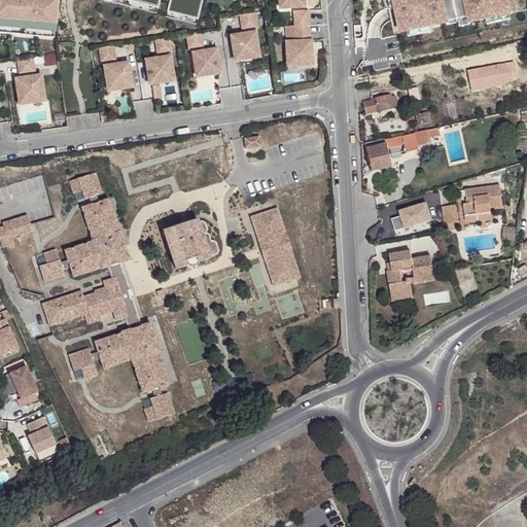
[(0,0),(0,28),(56,33),(58,0),(0,0)]
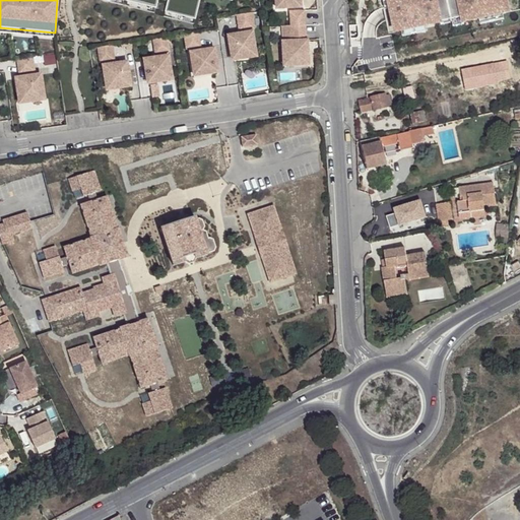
[(199,0),(167,0),(165,11),(195,18),(199,0)]
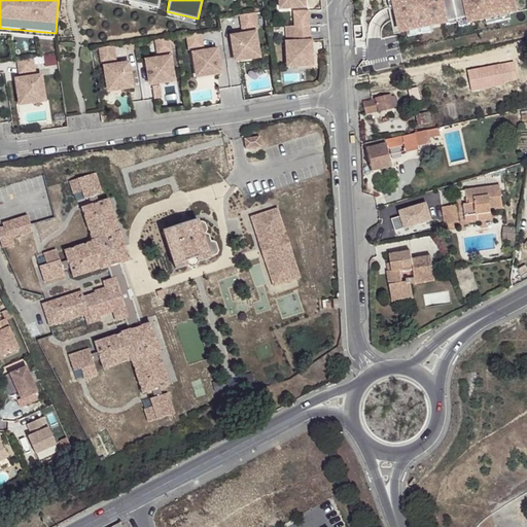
[(289,0),(280,0),(281,9),(293,8),(293,3),(289,0)]
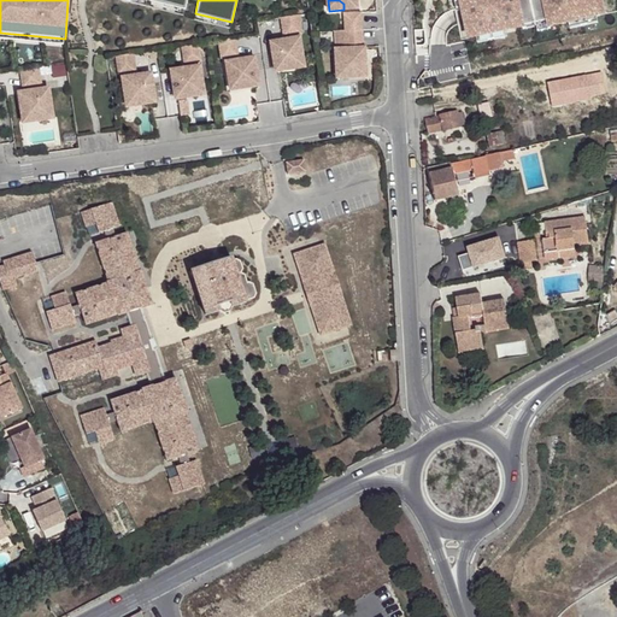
[(463,0),(466,11),(472,39),(479,37),(507,31),(519,29),(518,23),(538,19),(538,25),(557,22),(558,27),(571,24),(599,18),(606,17),(601,0),(463,0)]
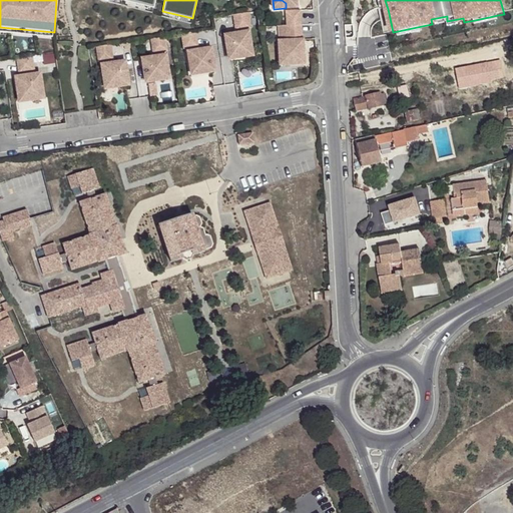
[(301,10),(287,11),(287,26),(302,25),(301,10)]
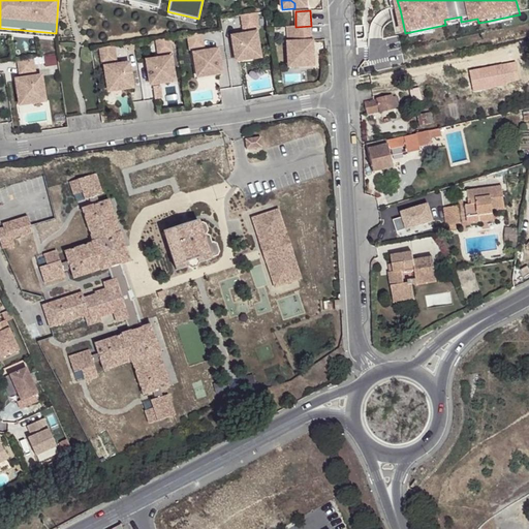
[(256,13),(242,16),(244,31),(259,29),(256,13)]
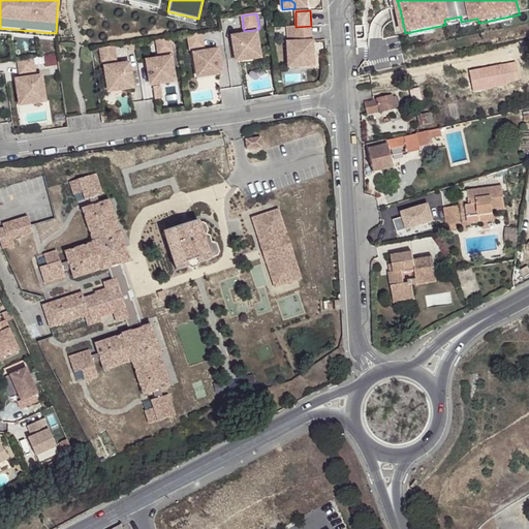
[(514,16),(490,21),(491,26),(515,21),(514,16)]
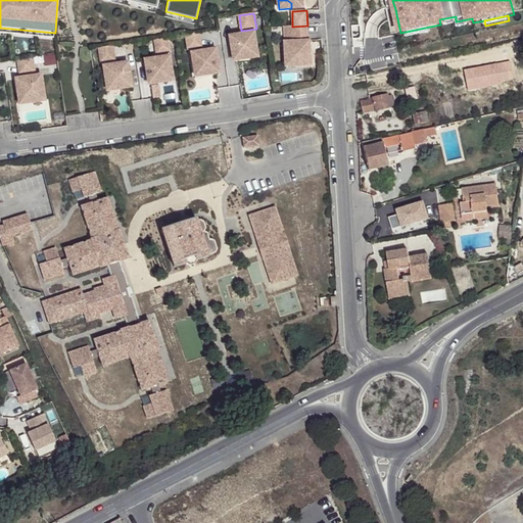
[(439,19),(440,25),(445,24),(445,26),(457,24),(458,28),(469,26),(468,24),(473,22),(472,18),(456,21),(456,16),(439,19)]
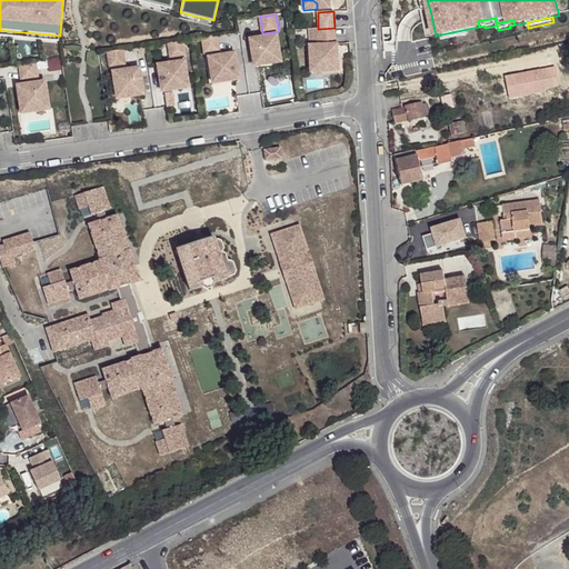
[(318,29),(311,30),(311,47),(310,47),(311,65),(327,63),(327,71),(338,71),(335,28),(318,29)]
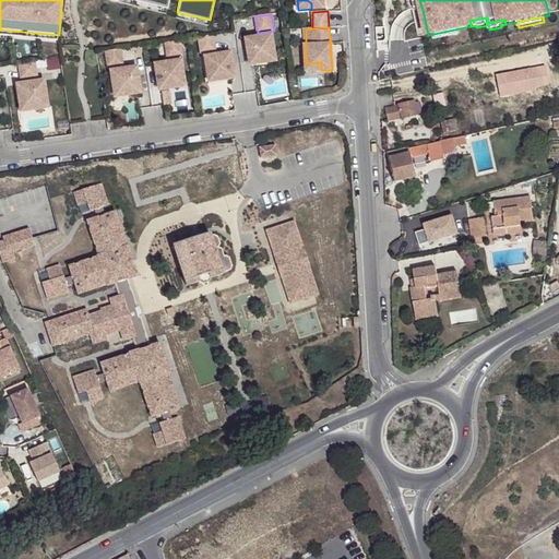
[(460,28),(433,34),(436,39),(461,35),(460,28)]
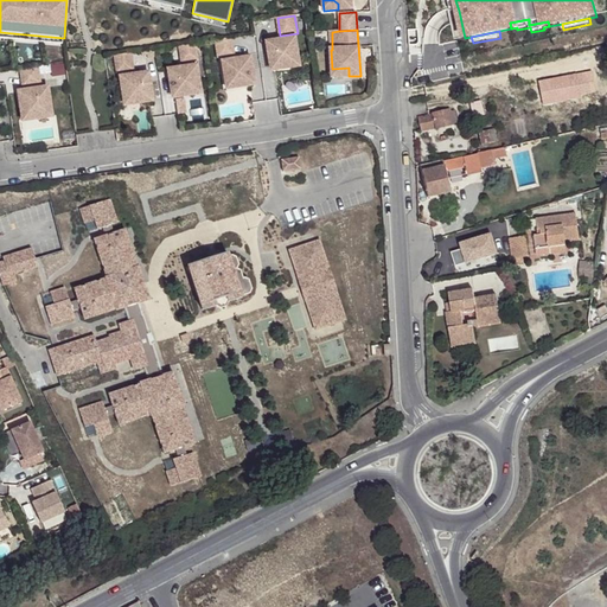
[(234,38),(216,40),(218,58),(236,56),(234,38)]
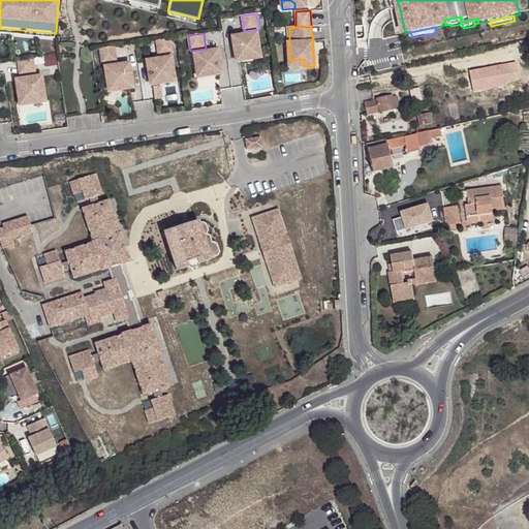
[(257,33),(232,36),(237,61),(248,59),(247,54),(254,44),(258,44),(257,33)]
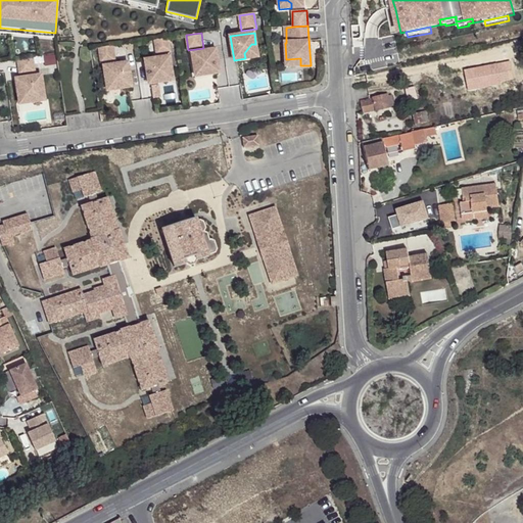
[(170,37),(154,39),(157,55),(172,52),(170,37)]
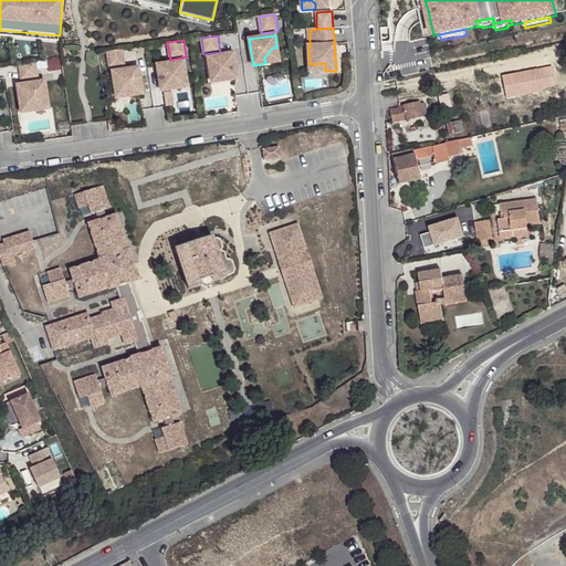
[(264,58),(265,63),(279,61),(276,48),(272,48),(264,58)]
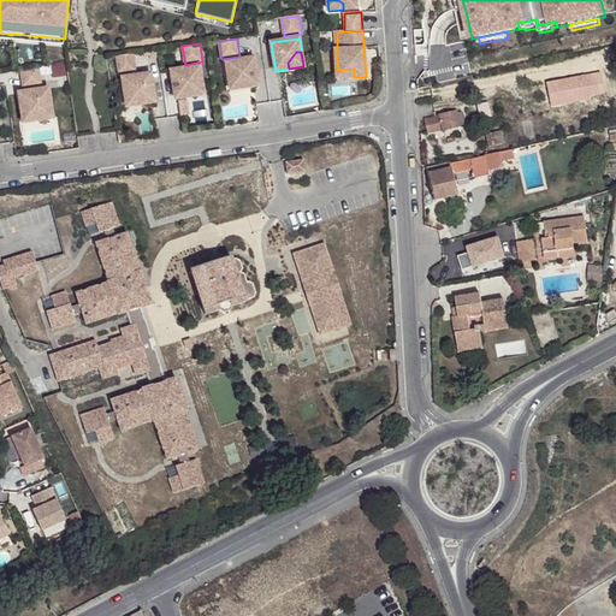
[(117,57),(119,75),(137,71),(135,54),(117,57)]
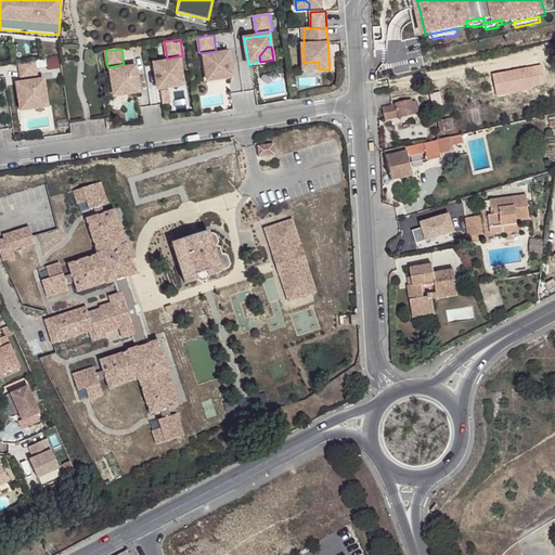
[(230,53),(205,56),(207,73),(222,71),(223,79),(233,77),(230,53)]
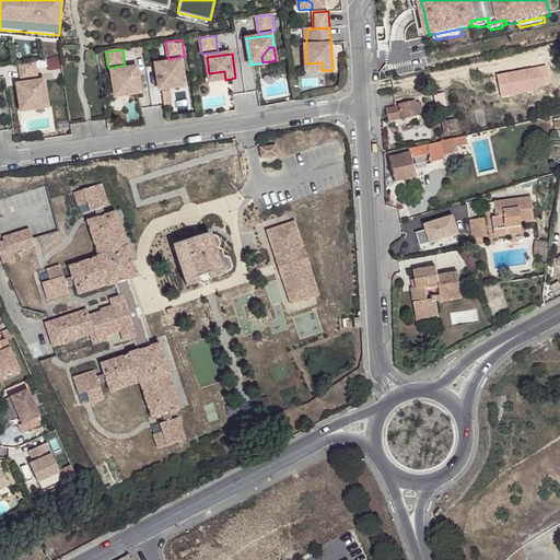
[(36,60),(19,63),(22,80),(38,78),(36,60)]
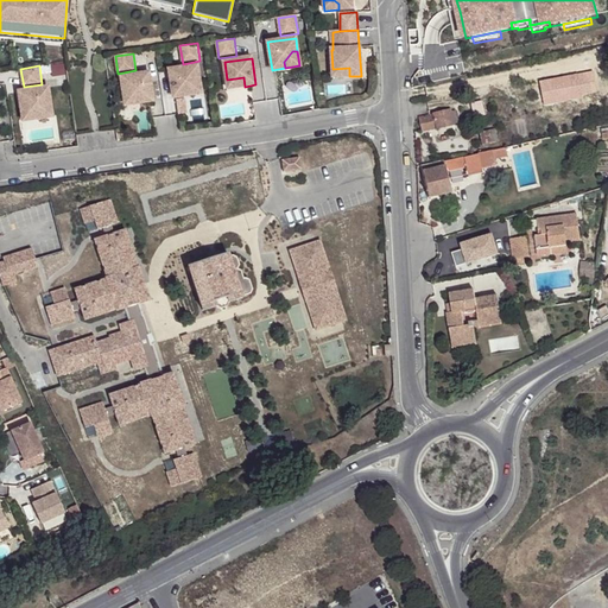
[(197,65),(166,70),(171,99),(188,95),(187,90),(194,80),(200,78),(197,65)]
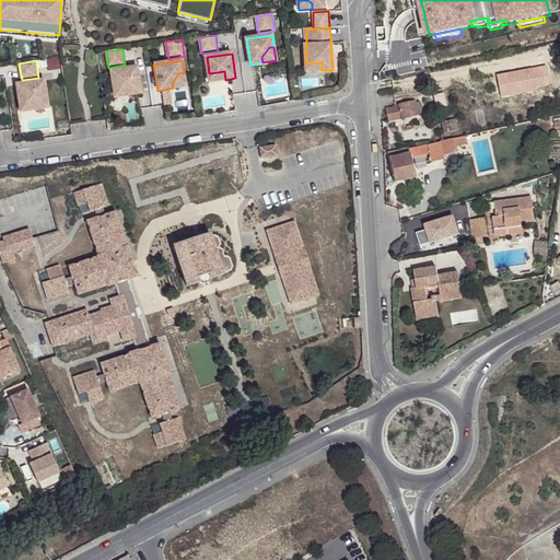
[(322,62),(306,63),(306,71),(322,70),(322,62)]
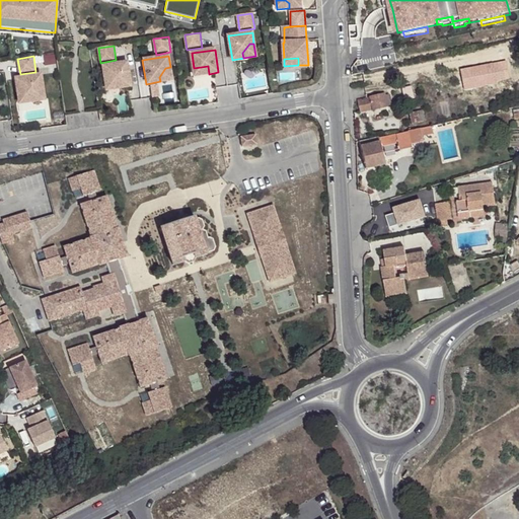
[(129,62),(104,66),(106,76),(112,76),(121,83),(121,87),(132,85),(129,62)]
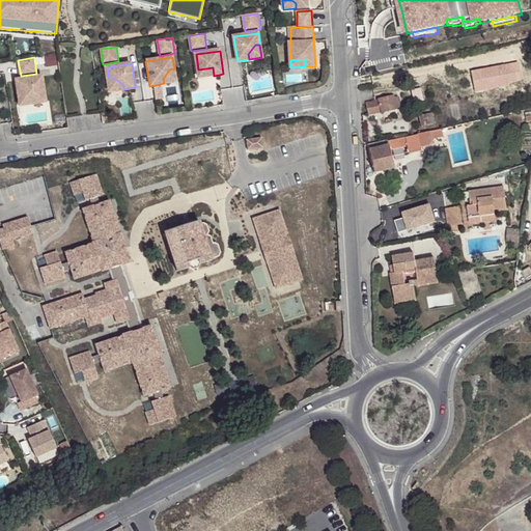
[(213,67),(198,70),(199,78),(214,76),(213,67)]
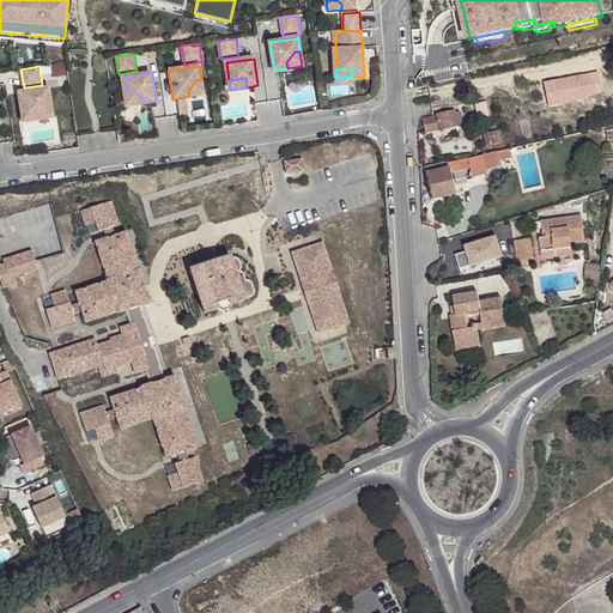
[(188,91),(189,96),(204,95),(201,79),(195,80),(188,91)]
